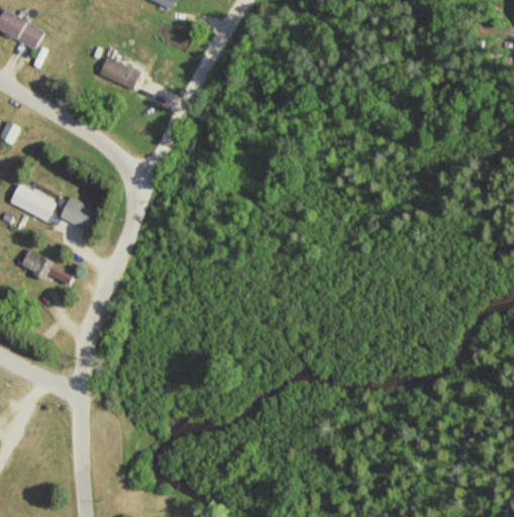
[(148,0),(174,8),(176,0),(148,0)]
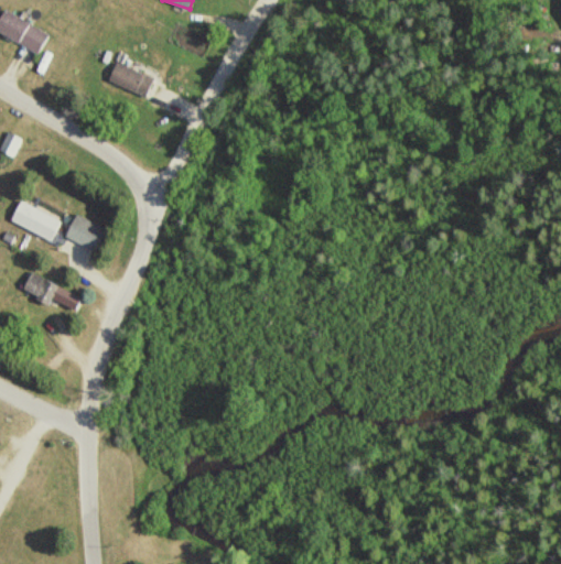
[(0,31),(38,55),(49,35),(6,9),(0,19),(0,31)]
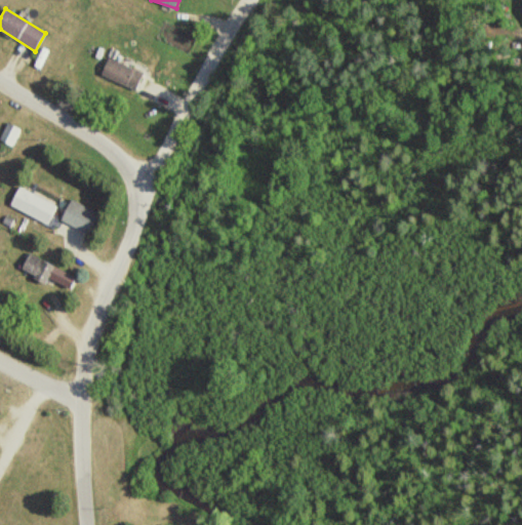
[(134,92),(143,74),(108,58),(99,76),(134,92)]
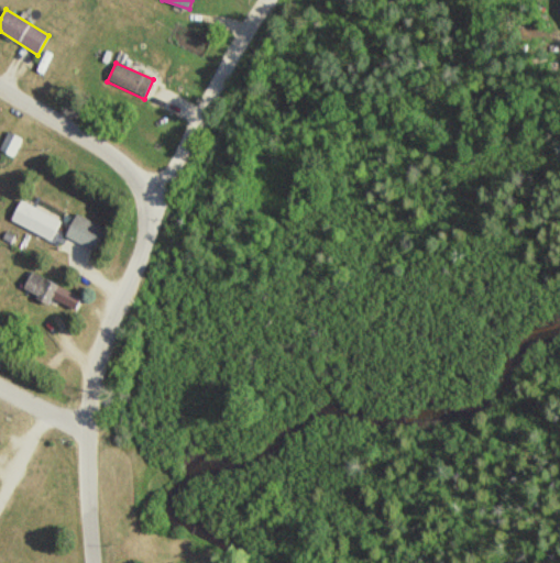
[(0,152),(14,156),(19,136),(6,133),(0,152)]
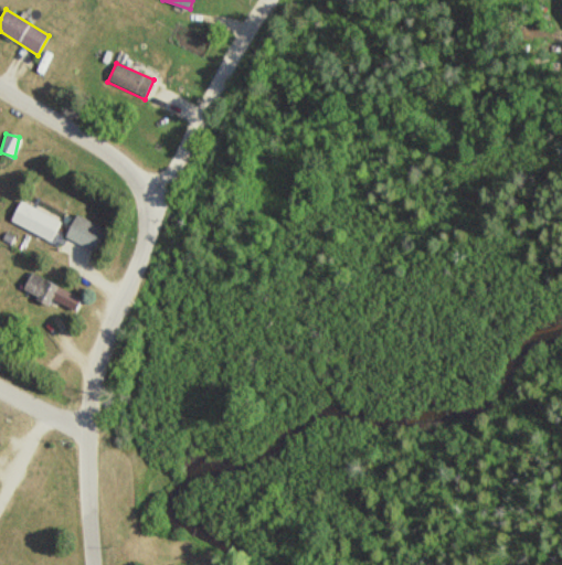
[(51,242),(62,222),(21,200),(10,221),(51,242)]
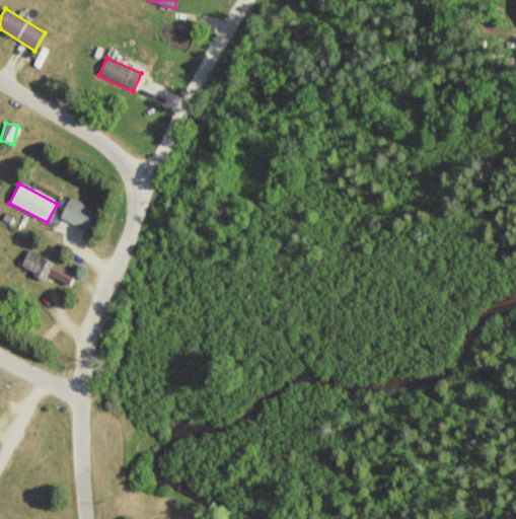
[(98,211),(70,197),(59,217),(87,232),(98,211)]
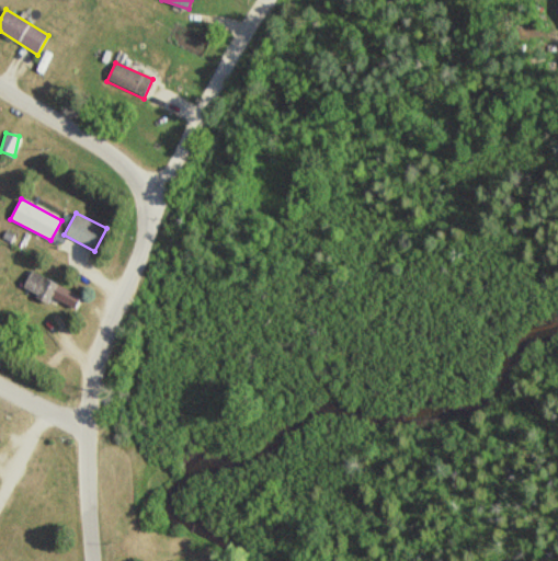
[(53,298),(77,309),(82,296),(31,271),(21,290),(50,304),(53,298)]
